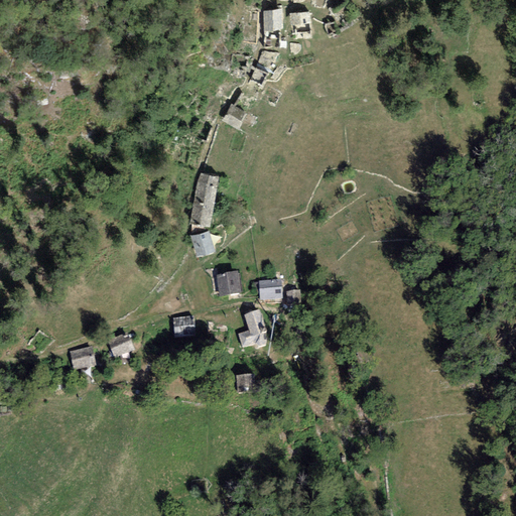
[(279,11),(263,12),(264,30),(280,29),(279,11)]
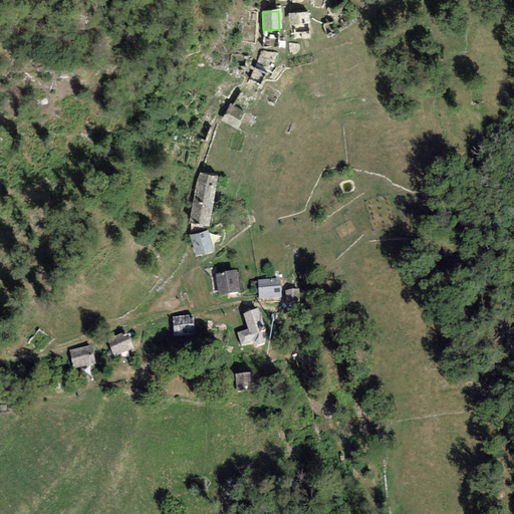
[(307,12),(290,14),(291,25),(308,23),(307,12)]
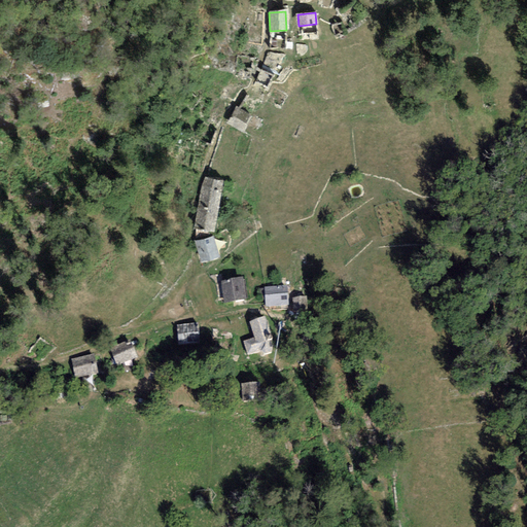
[(345,32),(342,22),(331,25),(335,35),(345,32)]
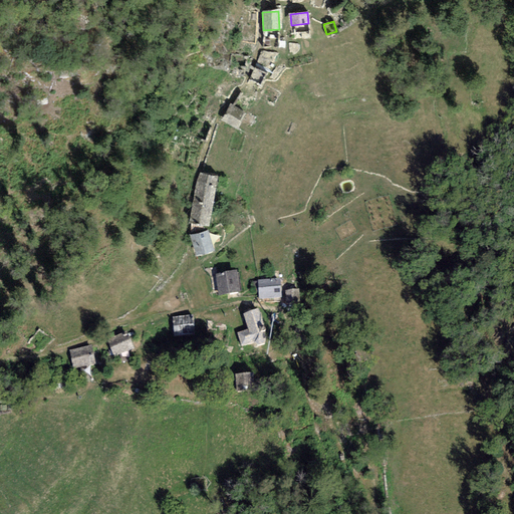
[(308,23),(291,25),(292,34),(309,32),(308,23)]
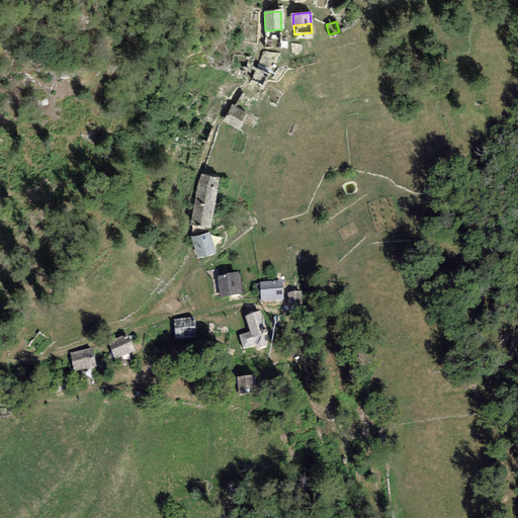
[(281,39),(281,29),(265,30),(266,38),(281,39)]
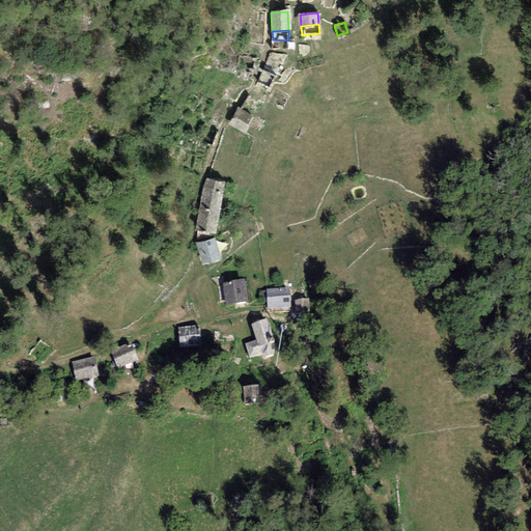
[(288,49),(288,40),(273,39),(272,49),(288,49)]
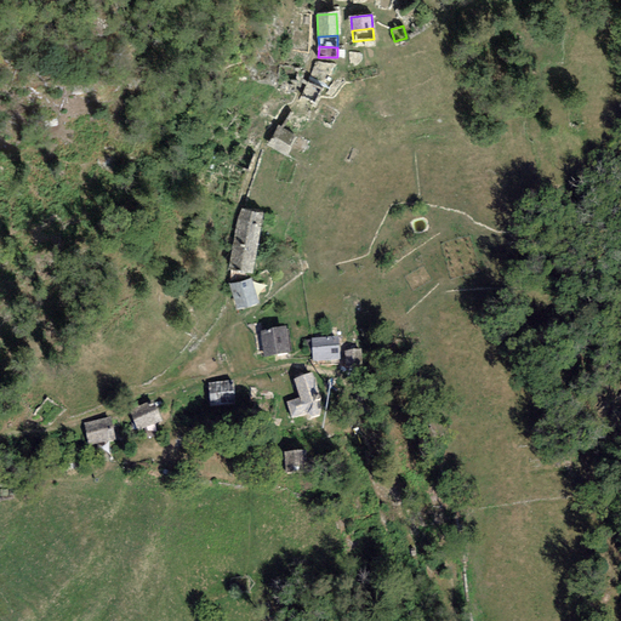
[(332,64),(317,62),(302,97),(315,103),(332,64)]
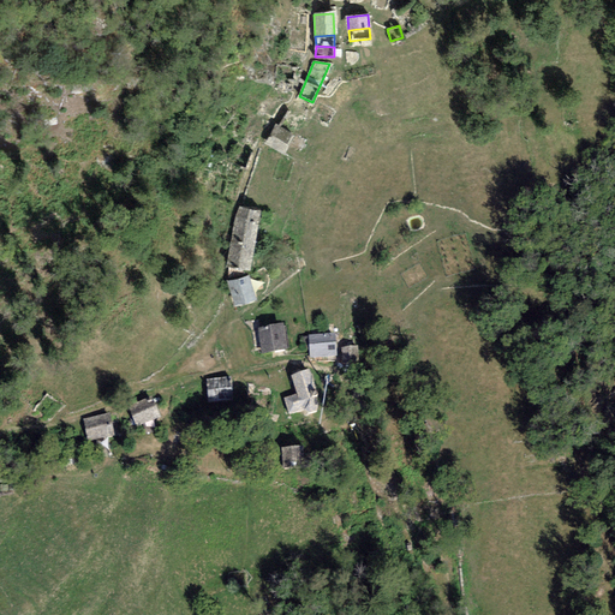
[(294,67),(276,65),(274,83),(292,85),(294,67)]
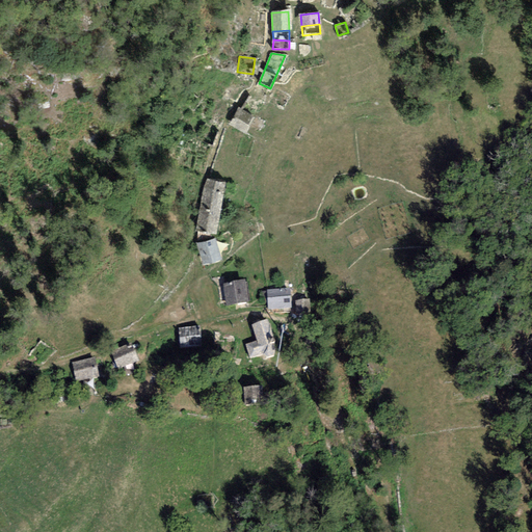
[(189,91),(181,103),(193,111),(201,101),(189,91)]
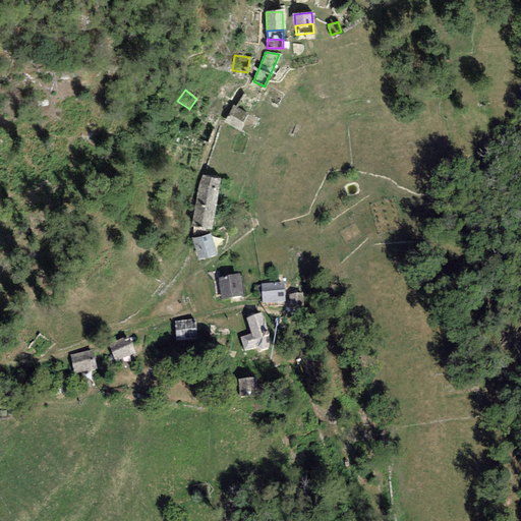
[(248,114),(234,106),(225,121),(240,129),(248,114)]
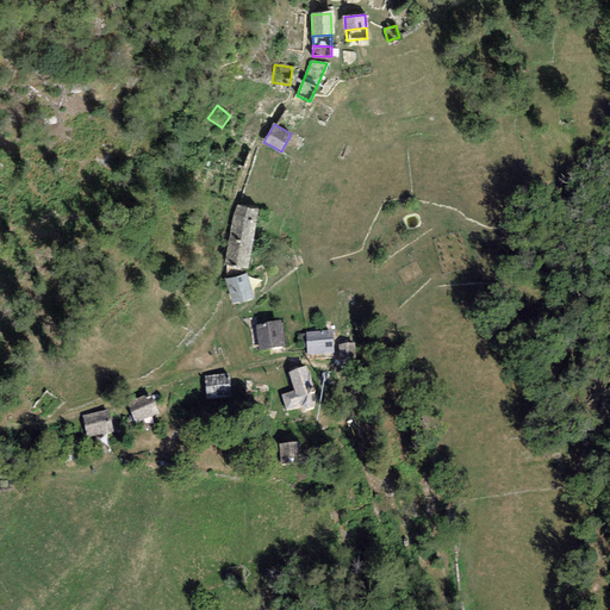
[(257,209),(236,205),(226,263),(247,267),(257,209)]
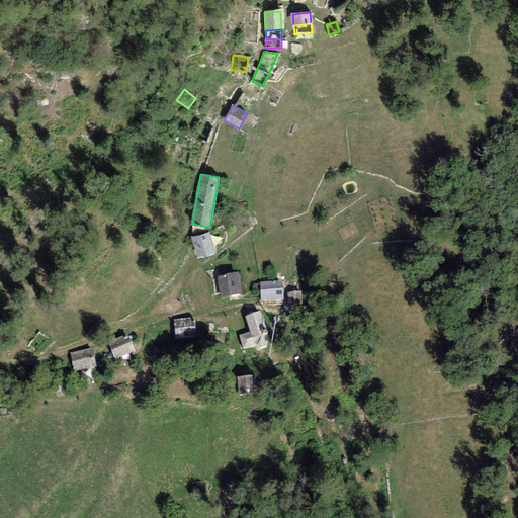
[(209,233),(192,238),(197,258),(214,253),(209,233)]
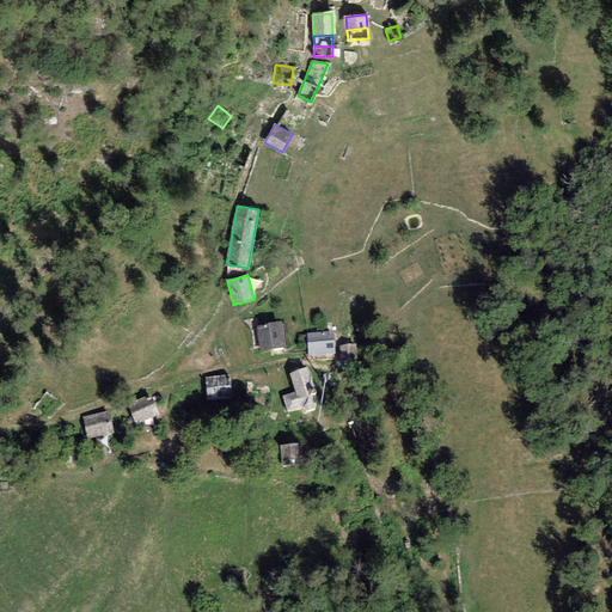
[(282,323),(257,326),(261,349),(285,346),(282,323)]
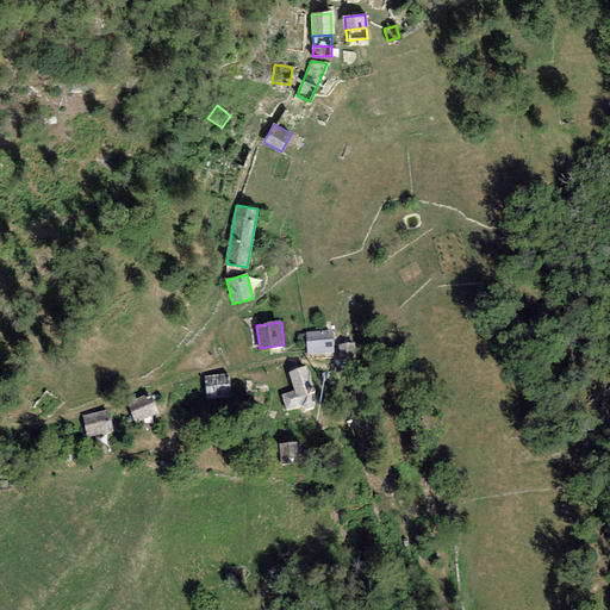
[(331,331),(306,334),(307,354),(332,352),(331,331)]
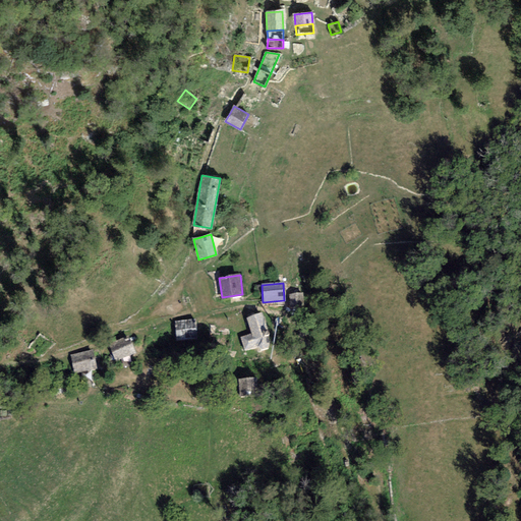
[(303,294),(289,295),(290,309),(304,308),(303,294)]
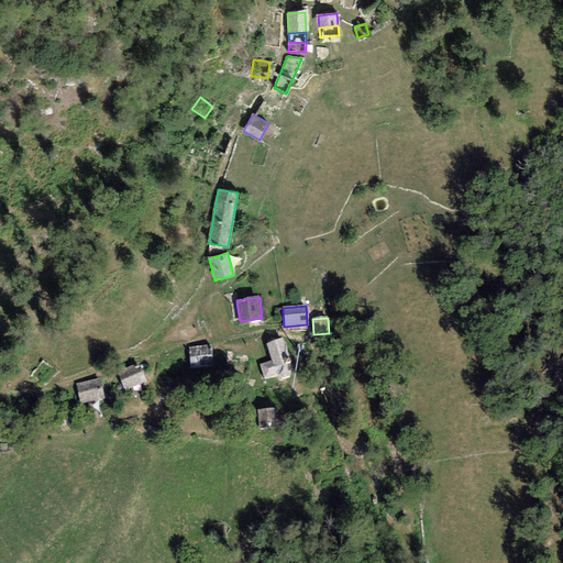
[(284,341),(266,346),(271,362),(258,365),(264,381),(277,376),(282,382),(290,378),(291,372),(289,366),(291,365),(284,341)]
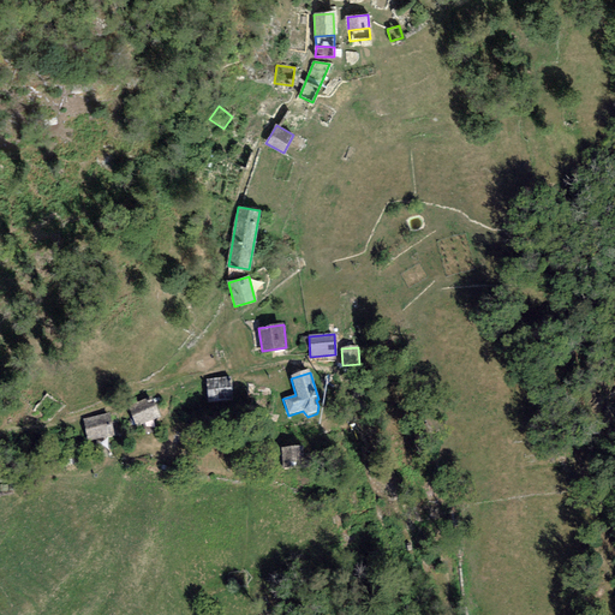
[(231,377),(207,380),(208,401),(232,399),(231,377)]
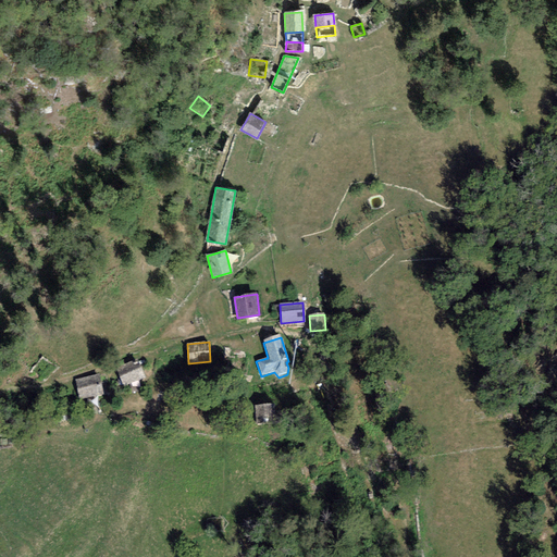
[(136,360),(116,369),(123,385),(143,376),(136,360)]
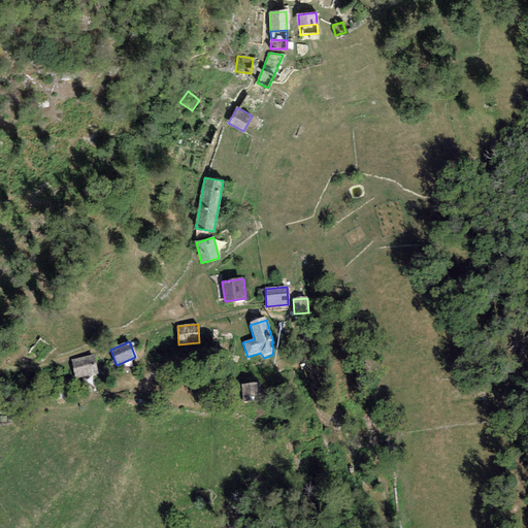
[(93,356),(72,361),(76,377),(97,372),(93,356)]
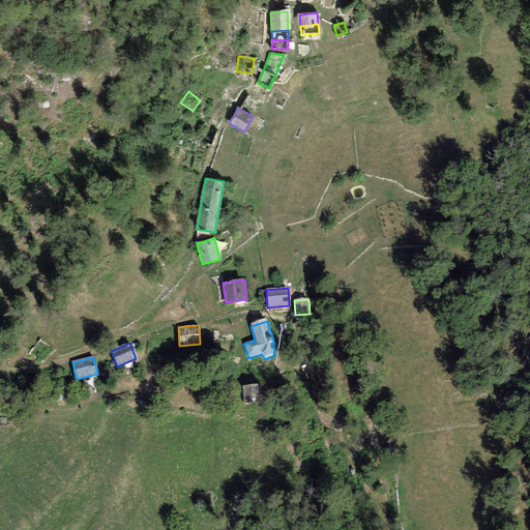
[(262,385),(243,386),(243,395),(241,396),(242,399),(244,399),(244,403),(264,402),(262,385)]
